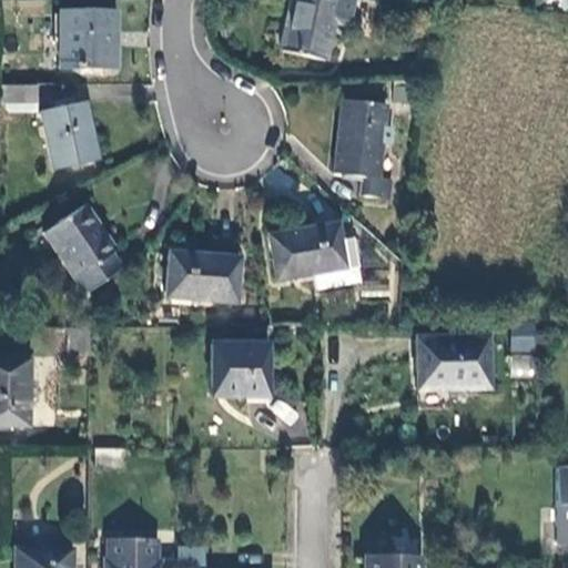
[(357,0),(292,0),(281,53),(326,64),(334,27),(345,29),(353,23),(357,0)]
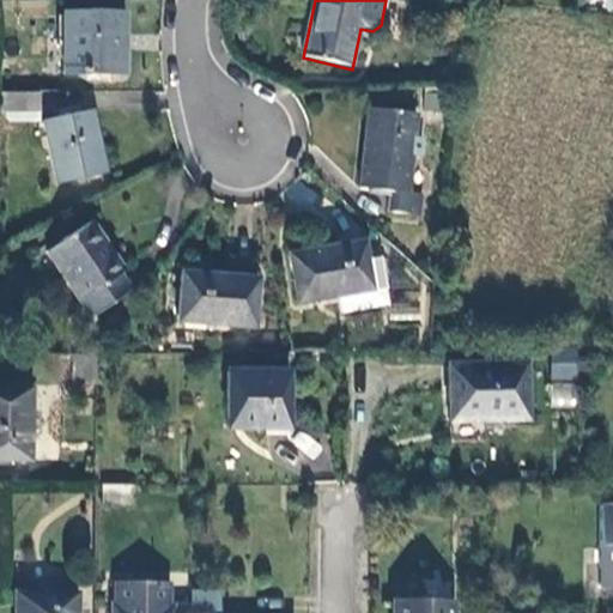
[(123,76),(123,18),(65,17),(66,76),(123,76)]
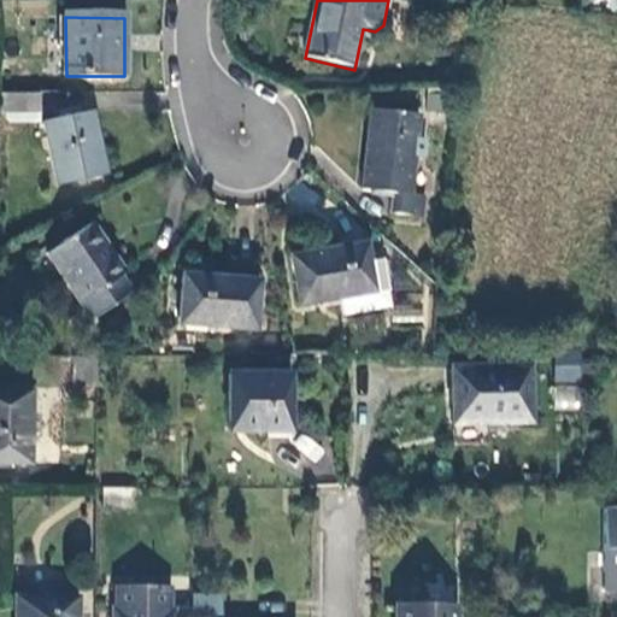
[(40,95),(1,95),(1,117),(39,118),(40,95)]
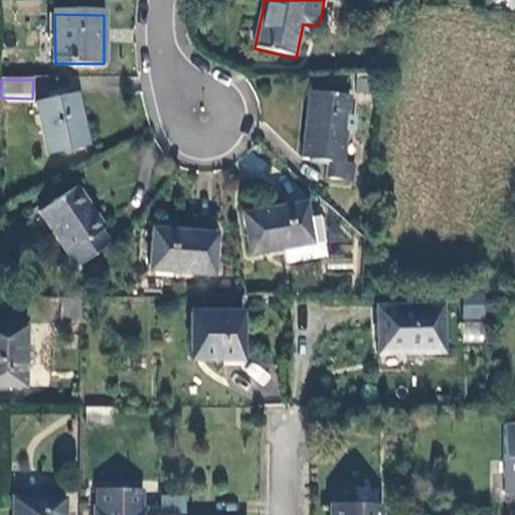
[(346,152),(352,99),(312,94),(305,161),(330,164),(328,180),(353,183),(357,153),(346,152)]
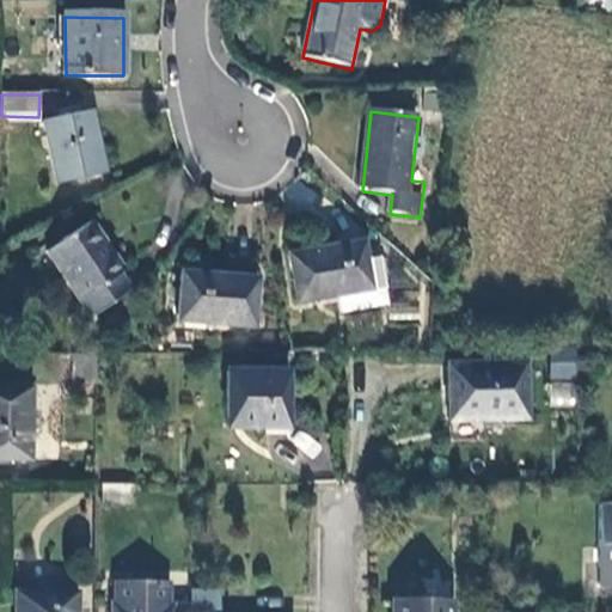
[(106,177),(93,115),(47,124),(60,188),(106,177)]
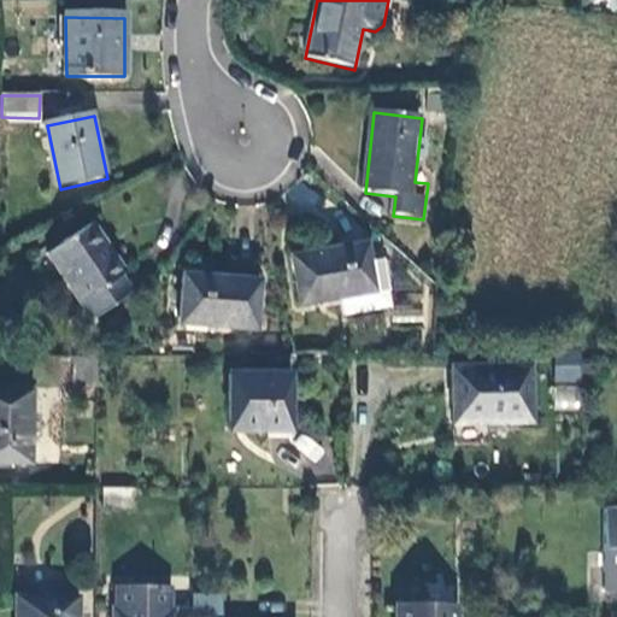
[(124,272),(93,228),(48,258),(93,323),(133,295),(119,276),(124,272)]
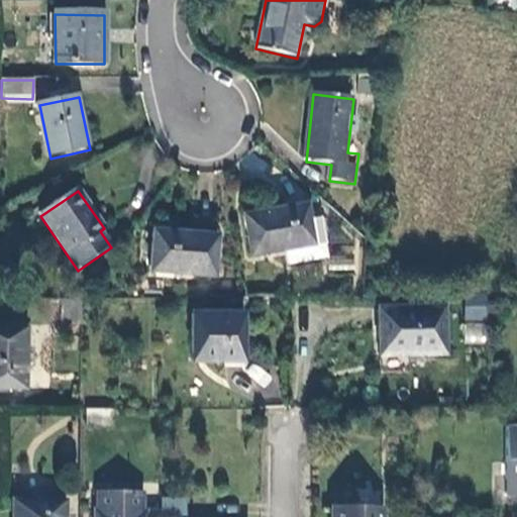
[(311,221),(308,207),(246,216),(254,256),(287,251),(326,244),(322,219),(311,221)]
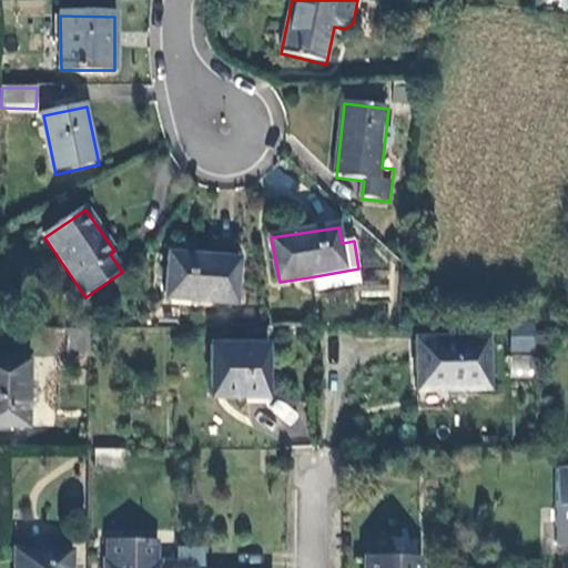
[(237,304),(241,261),(171,256),(169,298),(237,304)]
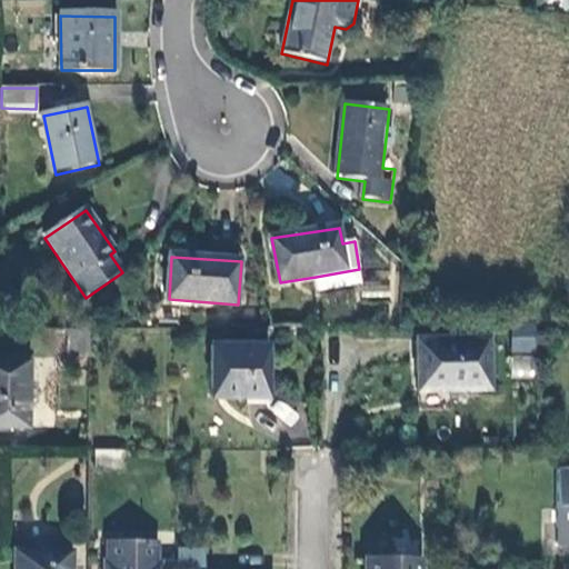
[(359,269),(316,277),(319,292),(362,286),(359,269)]
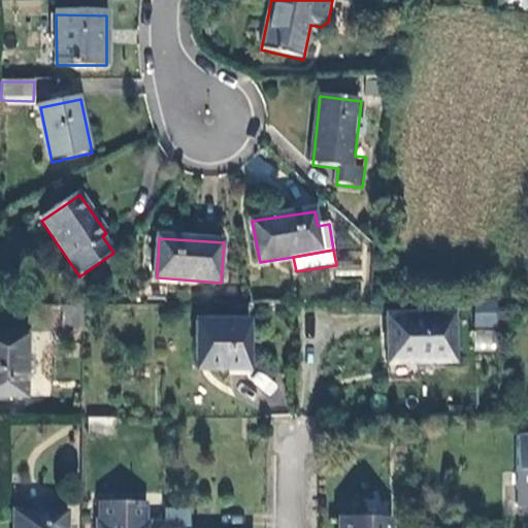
[(473,327),(496,328),(497,307),(474,306),(473,327)]
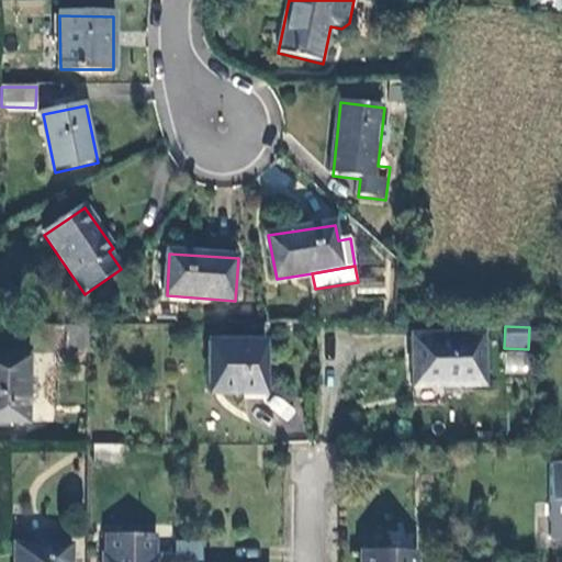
[(64,349),(86,349),(86,327),(63,327),(64,349)]
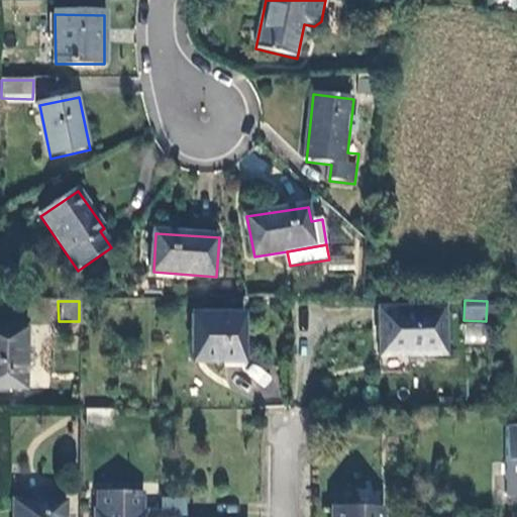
[(441,304),(376,308),(379,355),(443,351),(441,304)]
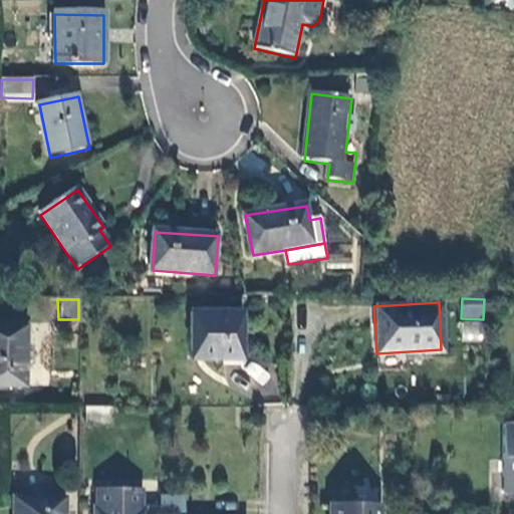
[(239,359),(239,312),(189,311),(189,360),(239,359)]
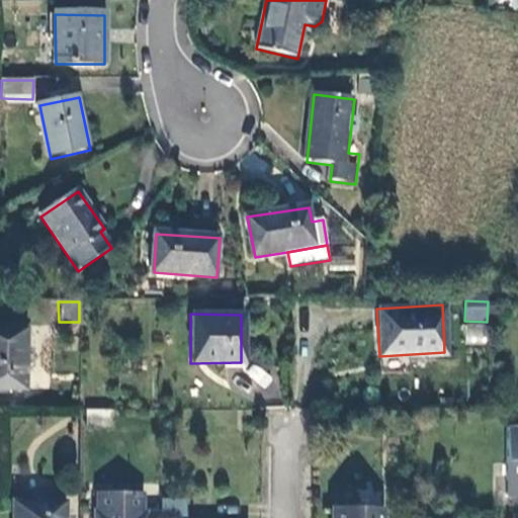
[(464,323),(463,343),(486,344),(487,324),(464,323)]
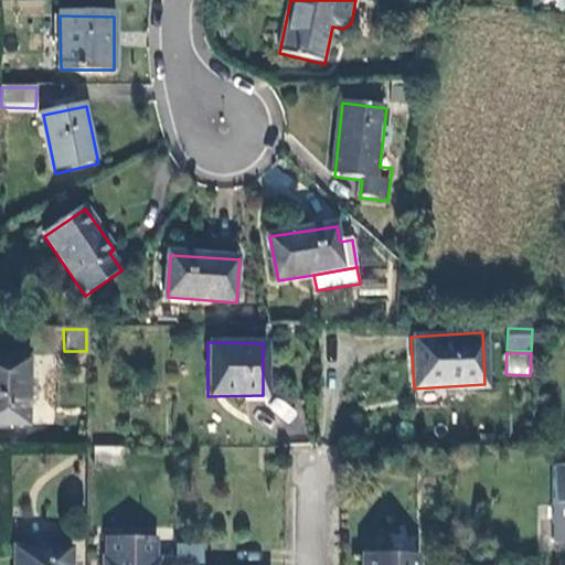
[(0,426),(24,427),(24,361),(0,361),(0,426)]
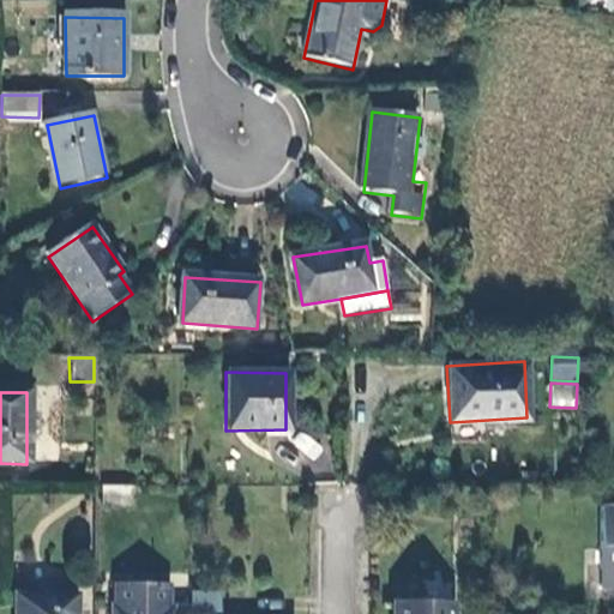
[(134,487),(104,482),(101,501),(131,506),(134,487)]
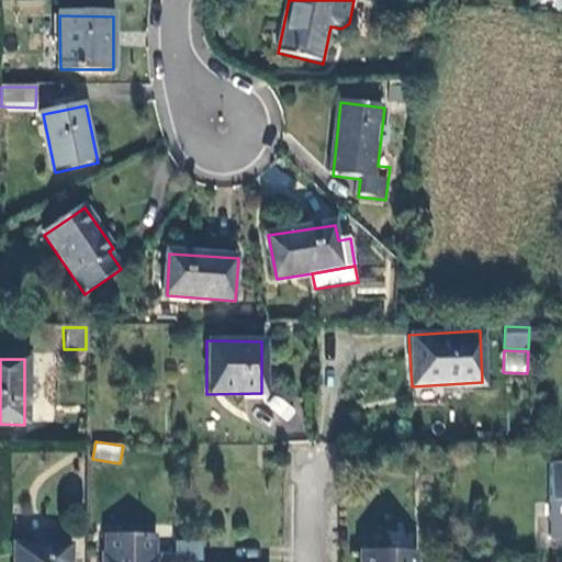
[(561,462),(549,462),(550,537),(561,537),(561,462)]
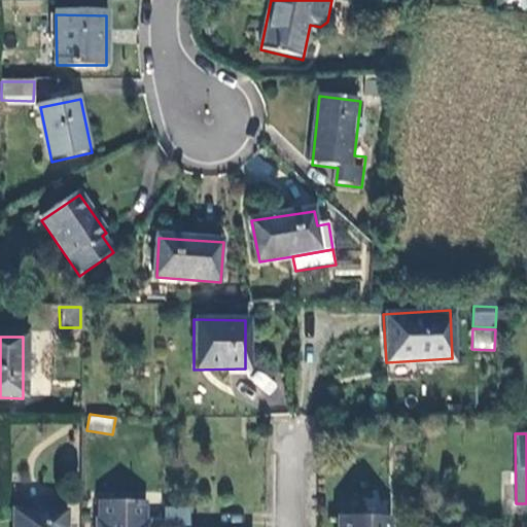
[(191,506),(165,505),(165,525),(190,525),(191,506)]
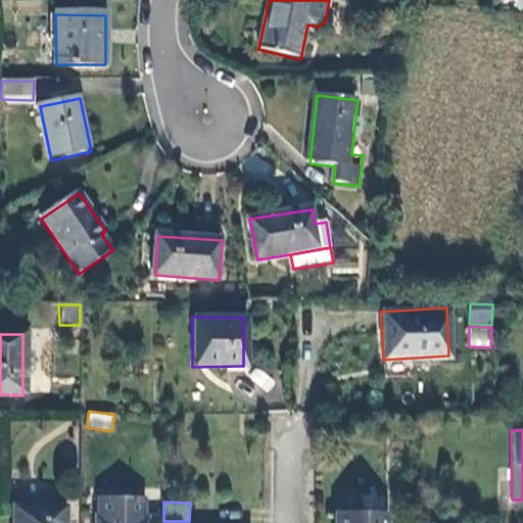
[(66,522),(67,508),(17,508),(16,522),(66,522)]
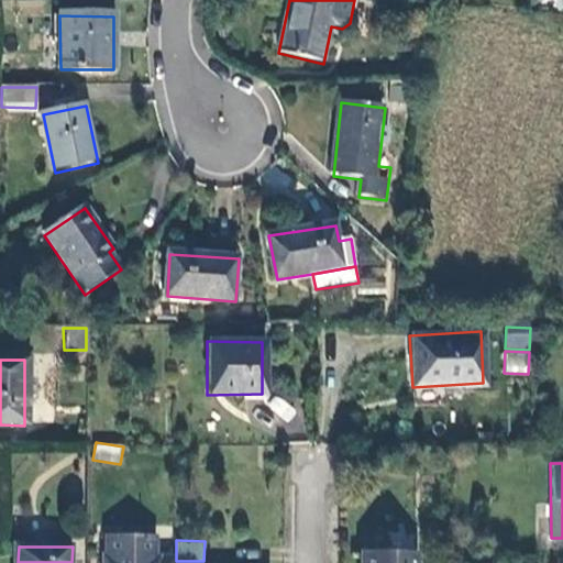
[(365,562),(420,562),(420,549),(365,549),(365,562)]
